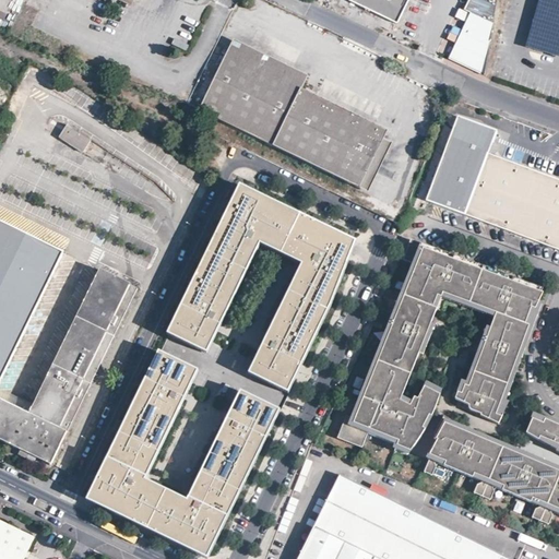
[(348,0),(348,1),(396,25),(408,0),(348,0)]
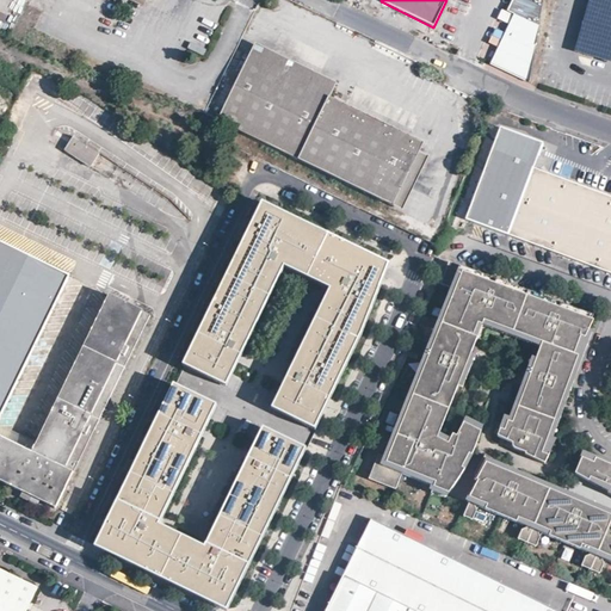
[(538,25),(543,0),(512,0),(507,11),(514,14),(491,63),(529,82),(538,25)]
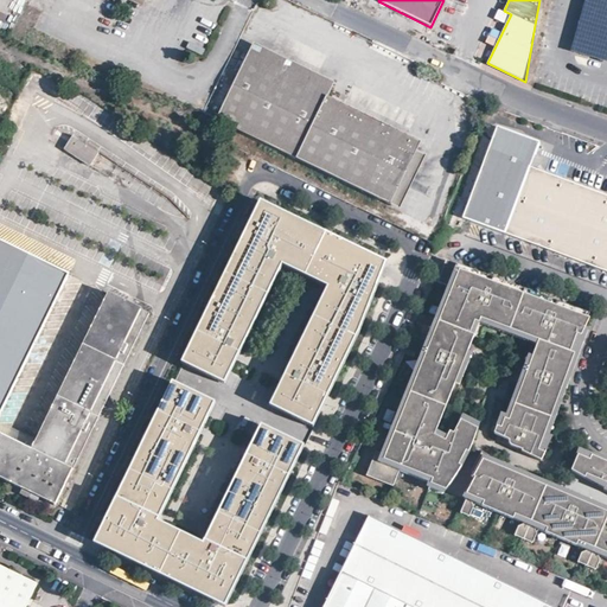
[(606,52),(606,0),(583,0),(573,45),(606,52)]
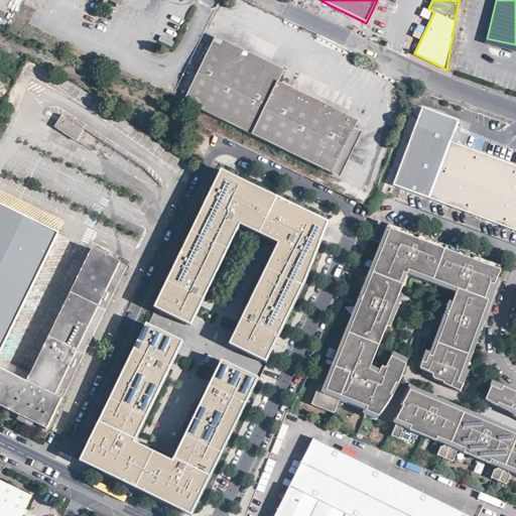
[(364,119),(278,86),(285,67),(213,38),(183,109),(343,172),(364,119)]
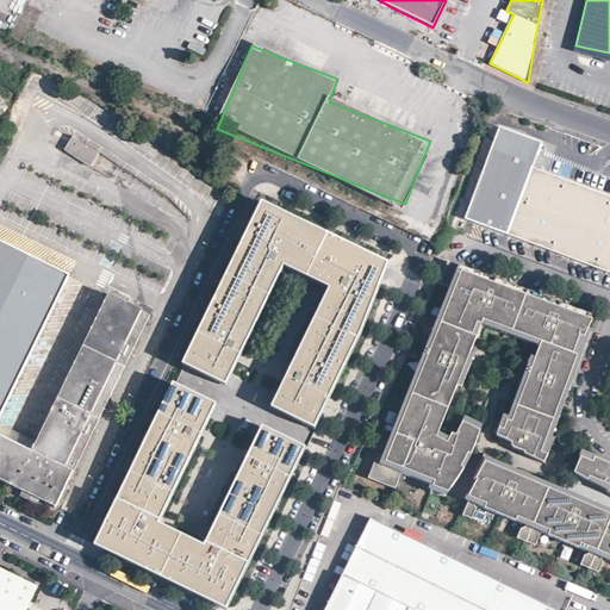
[(130,336),(86,306),(55,359),(0,327),(0,325),(23,293),(53,186),(63,162),(95,179),(112,131),(41,95),(5,165),(0,181),(0,461),(58,489),(130,336)]
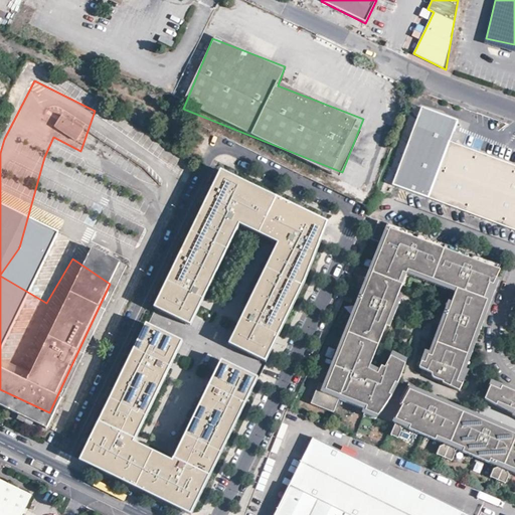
[(457,121),(421,107),(392,185),(514,230),(514,166),(449,142),(457,121)]
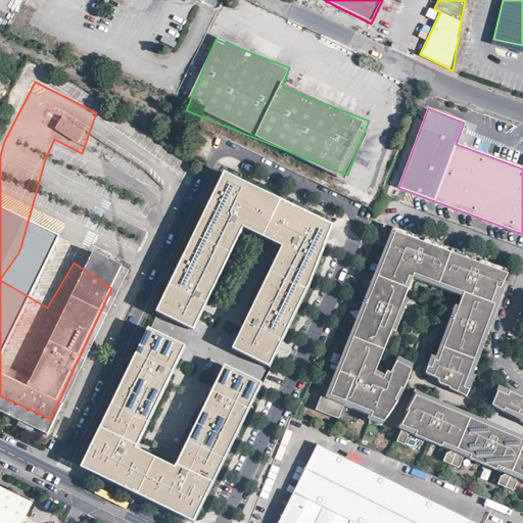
[(223,175),(222,176),(329,228),(332,227),(223,175)]
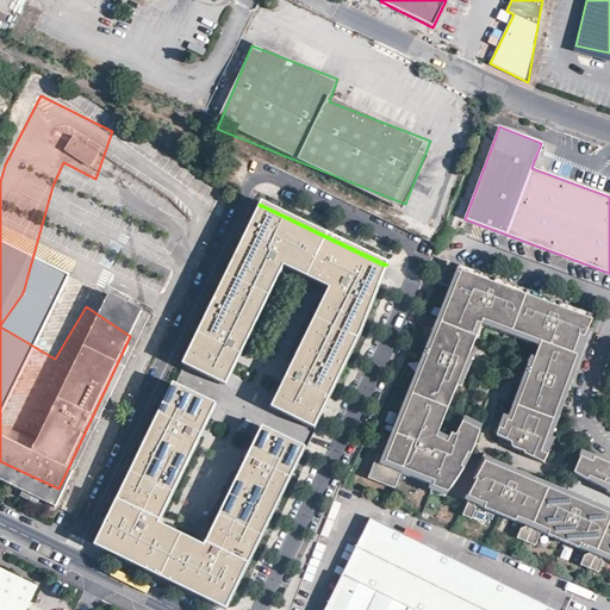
[(384,266),(259,205),(249,226),(251,228),(185,365),(223,384),(235,361),(228,359),(230,352),(234,346),(241,349),(261,307),(254,304),(257,298),(260,292),(267,296),(280,267),(273,263),(275,260),(278,254),(284,257),(281,262),(329,285),(331,282),(337,285),(335,288),(332,292),(329,291),(318,315),(324,317),(322,323),(319,329),(312,327),(290,373),(297,377),(294,383),(291,388),(284,385),(273,409),(312,428),(354,340),(384,266)]
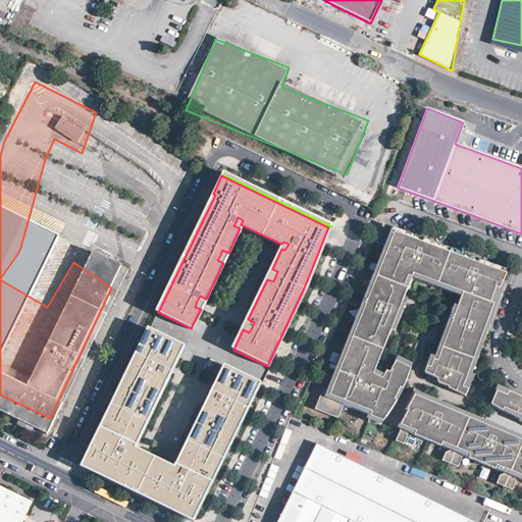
[(213,194),(155,313),(158,312),(215,195),(213,194)]
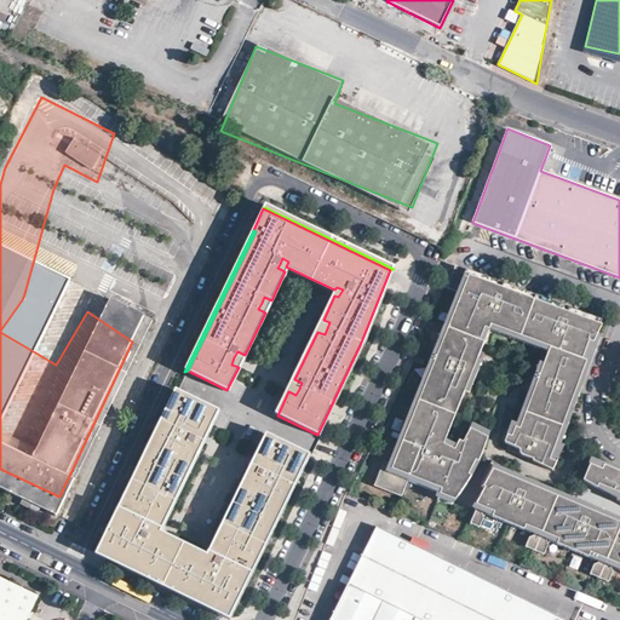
[(286,267),(280,264),(277,268),(285,271),(287,273),(332,294),(334,296),(338,297),(340,293),(334,290),(286,267)]
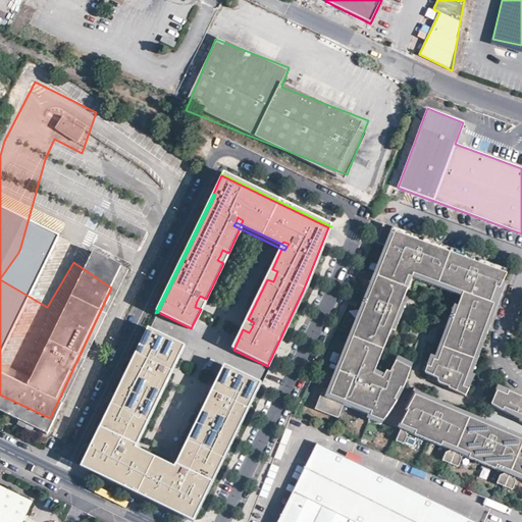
[(437,245),(429,242),(428,245),(423,243),(424,240),(418,238),(417,241),(403,236),(404,232),(383,223),(376,243),(385,247),(388,248),(377,277),(369,299),(365,297),(361,309),(364,310),(353,338),(342,367),(338,365),(333,377),(337,378),(331,393),(328,390),(323,388),(315,410),(337,419),(347,399),(360,404),(357,411),(383,422),(392,409),(397,402),(394,400),(400,388),(403,389),(404,385),(406,381),(410,369),(396,362),(393,360),(386,371),(384,375),(382,379),(378,377),(372,374),(374,370),(382,350),(390,329),(394,322),(397,323),(400,317),(396,316),(398,310),(402,312),(405,303),(401,302),(407,288),(403,286),(407,276),(411,278),(412,274),(437,283),(458,291),(457,295),(450,314),(448,319),(452,320),(450,326),(446,324),(442,332),(447,334),(444,343),(435,366),(431,365),(430,368),(426,367),(424,373),(430,375),(428,379),(442,386),(444,385),(448,387),(448,388),(464,397),(468,389),(466,388),(463,387),(473,359),(480,337),(484,338),(488,326),(484,325),(492,304),(488,302),(494,286),(499,289),(508,274),(506,273),(484,265),(485,262),(479,259),(478,263),(472,261),(474,258),(466,255),(464,258),(451,253),(436,248),(437,245)]
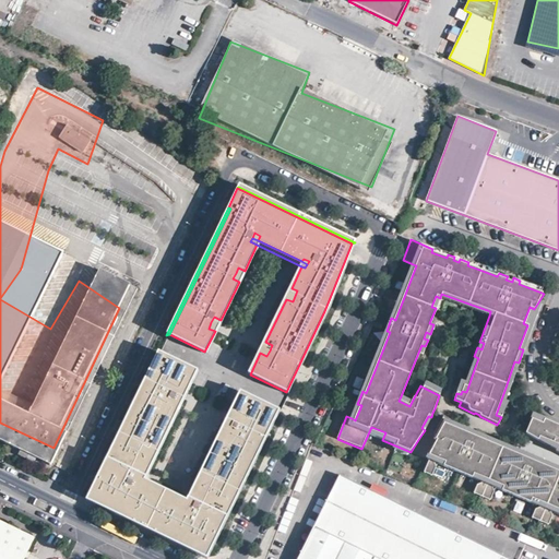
[(352,244),(324,311),(326,312),(355,242),(352,244)]
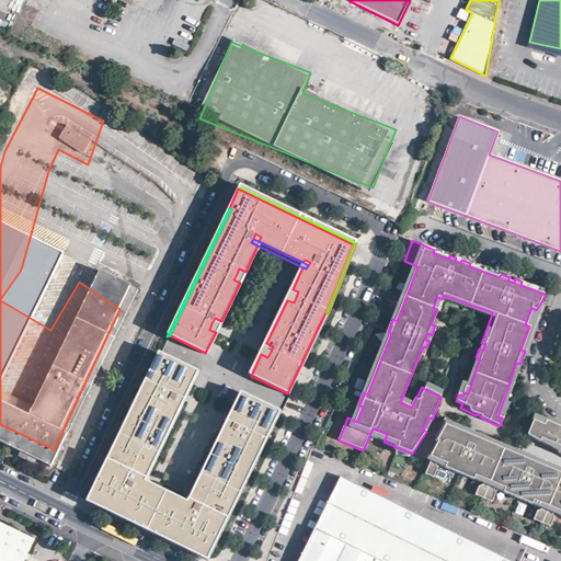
[(216,332),(205,353),(206,356),(260,247),(258,245),(245,272),(242,277),(240,283),(221,321),(218,327),(216,332)]
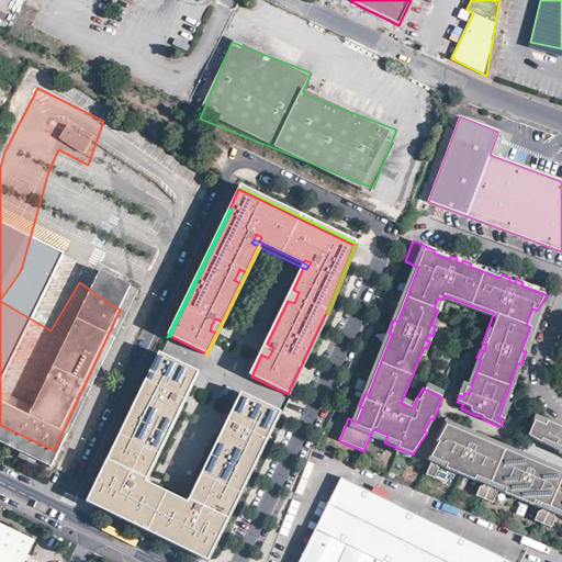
[(449,259),(450,256),(435,249),(435,250),(434,254),(449,259)]
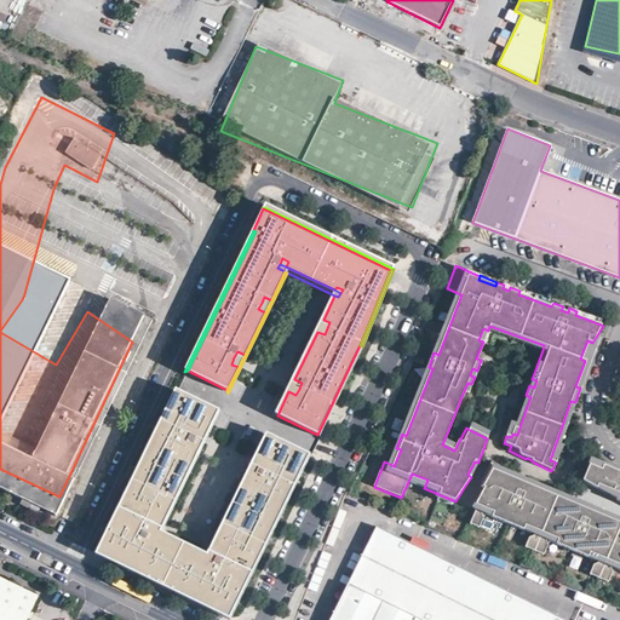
[(537,297),(520,291),(518,294),(535,300),(537,297)]
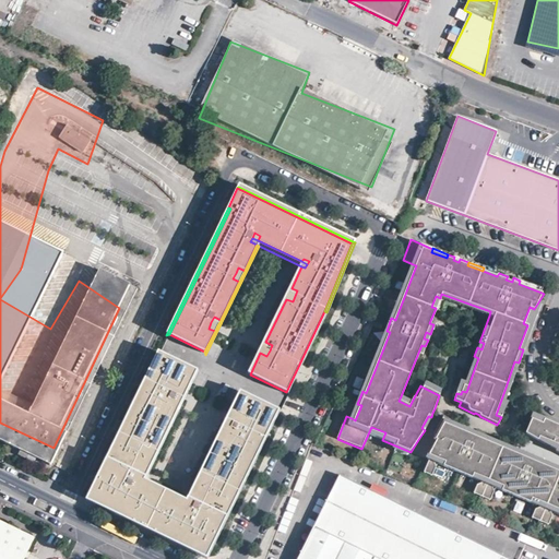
[(416,265),(413,264),(401,295),(404,297),(416,265)]
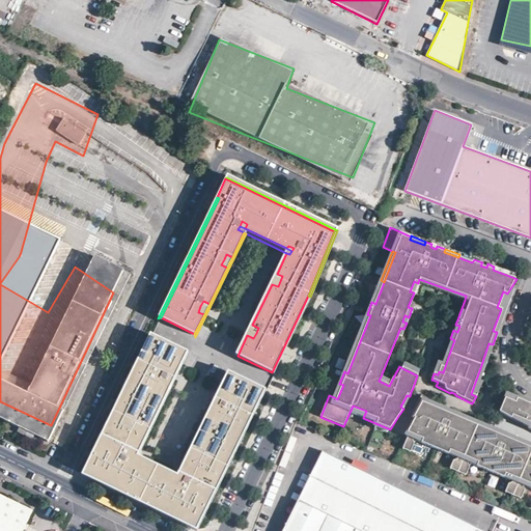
[(286,253),(284,252),(234,356),(238,356),(247,335),(250,330),(252,325),(272,284),(274,279),(277,274),(286,253)]
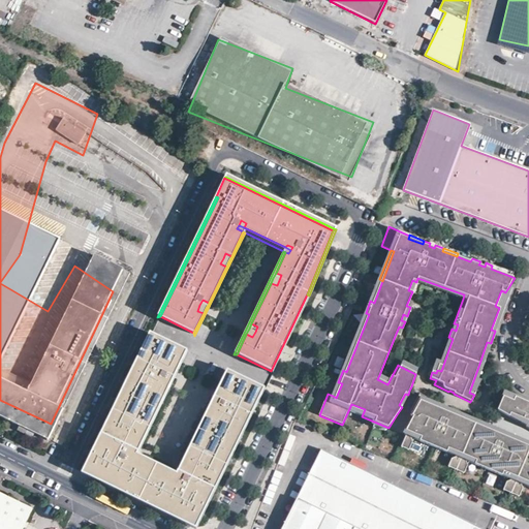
[(472,258),(458,253),(457,256),(470,261),(472,258)]
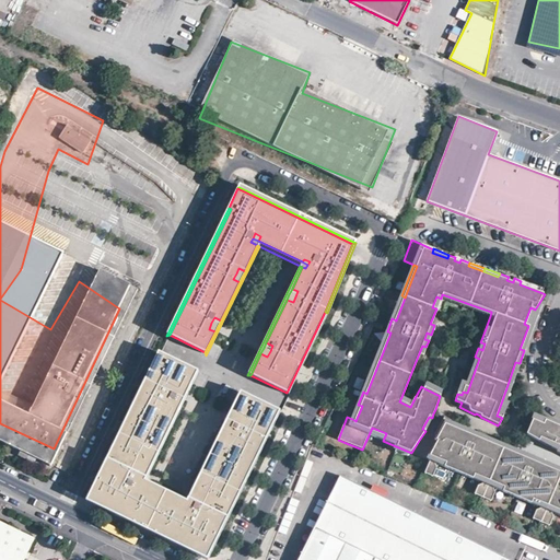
[(545,290),(521,281),(520,284),(543,293),(545,290)]
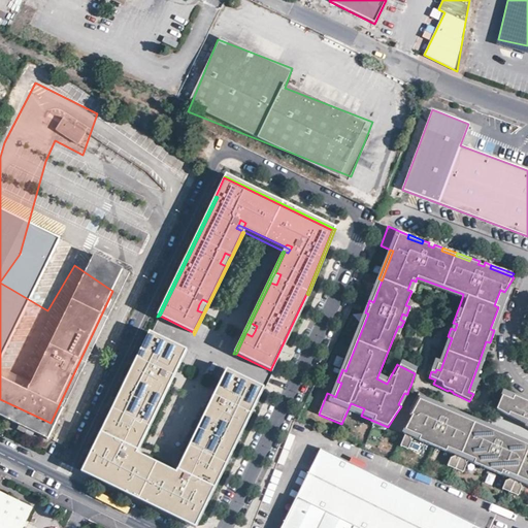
[(440,291),(442,287),(417,277),(416,282),(440,291)]
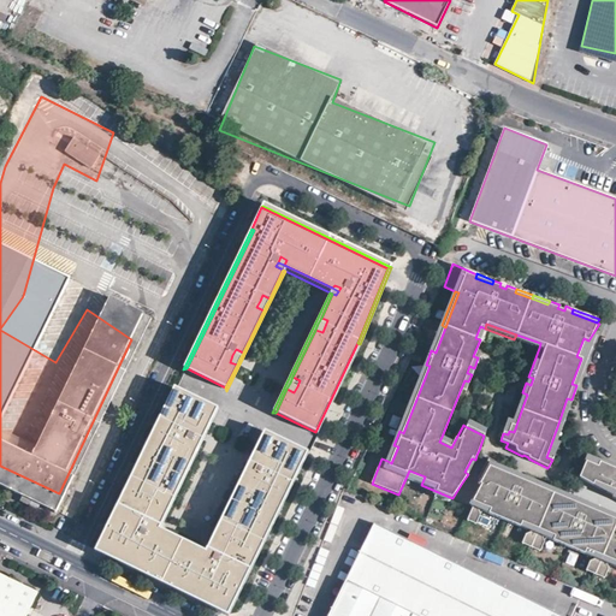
[(442,325),(431,350),(436,353),(445,327),(442,325)]
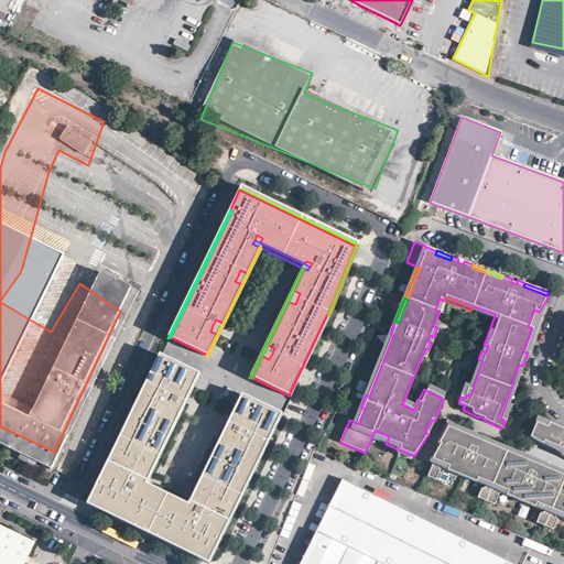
[(473,306),(470,311),(494,318),(495,314),(473,306)]
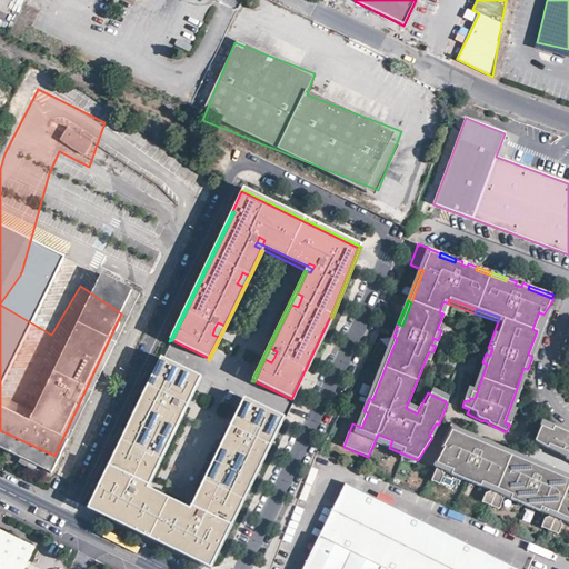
[(537,331),(541,332),(547,316),(543,315),(539,312),(532,329),(537,331)]
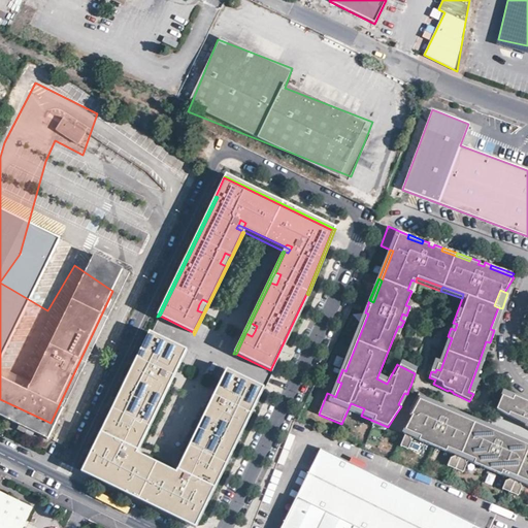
[(308,295),(306,294),(270,370),(271,372),(308,295)]
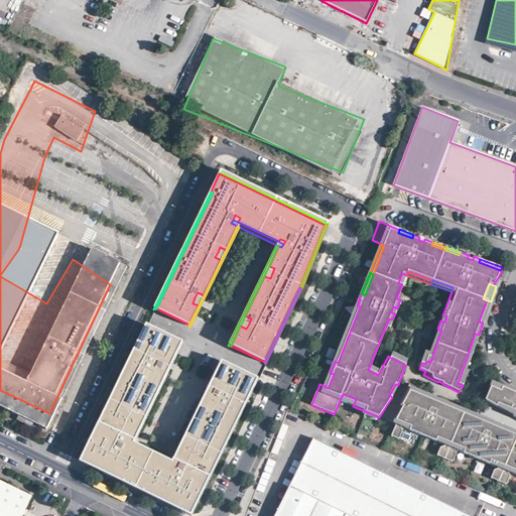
[(487,300),(479,321),(483,323),(491,301),(487,300)]
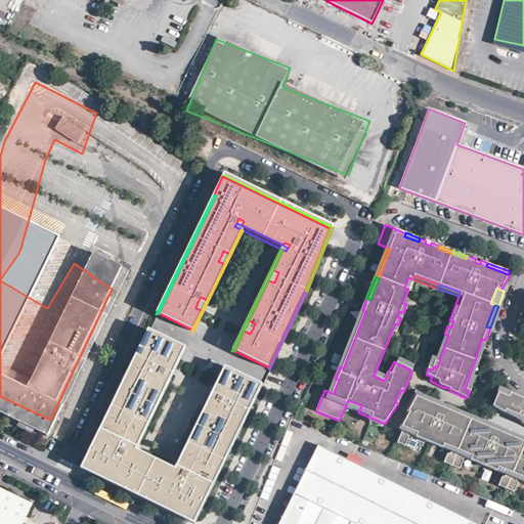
[(362,310),(351,338),(354,340),(365,311),(362,310)]
